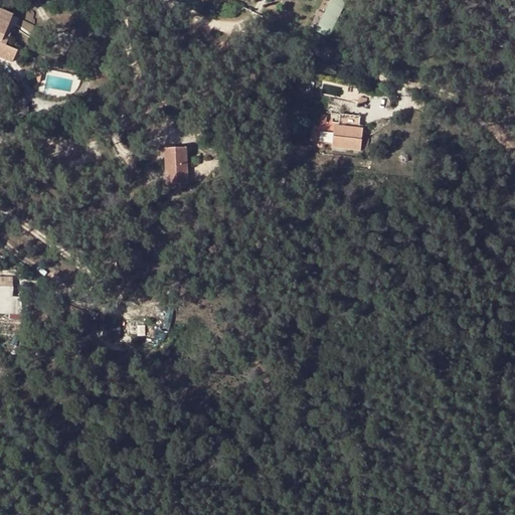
[(0,0),(0,26),(6,28),(9,28),(13,15),(16,4),(0,0)]
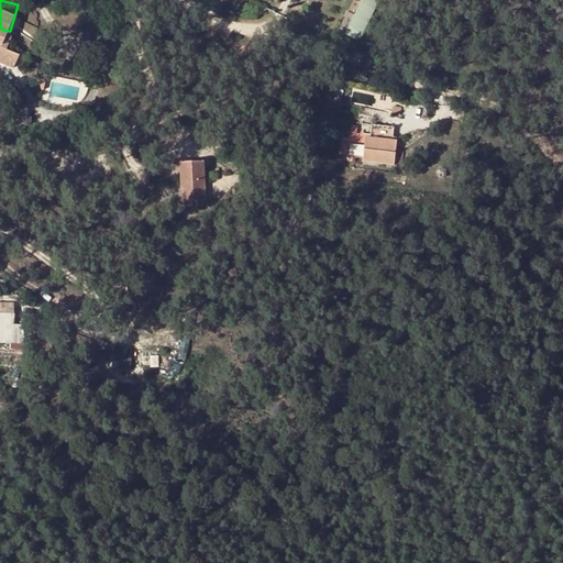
[(10,31),(4,42),(25,48),(29,37),(17,33),(20,21),(14,17),(10,31)]
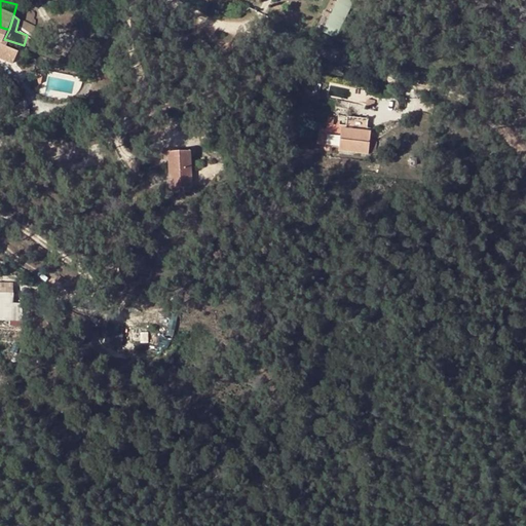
[(346,122),(340,145),(369,152),(375,134),(371,130),(375,118),(354,114),(352,122),(346,122)]
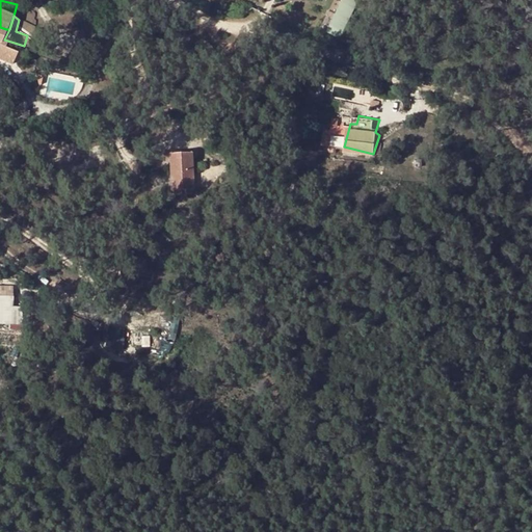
[(194,137),(171,138),(171,176),(174,176),(174,180),(194,181),(194,137)]
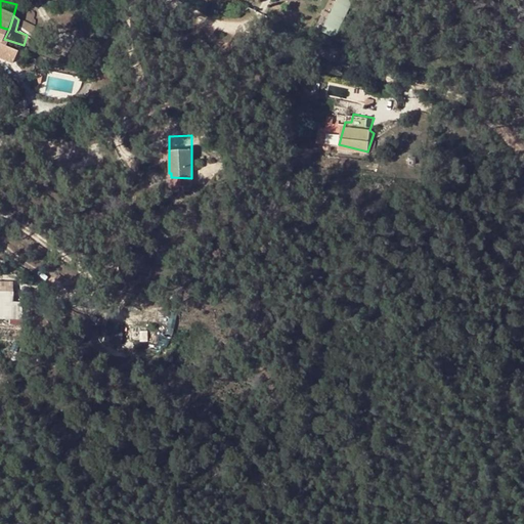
[(0,318),(10,319),(11,282),(0,281),(0,318)]
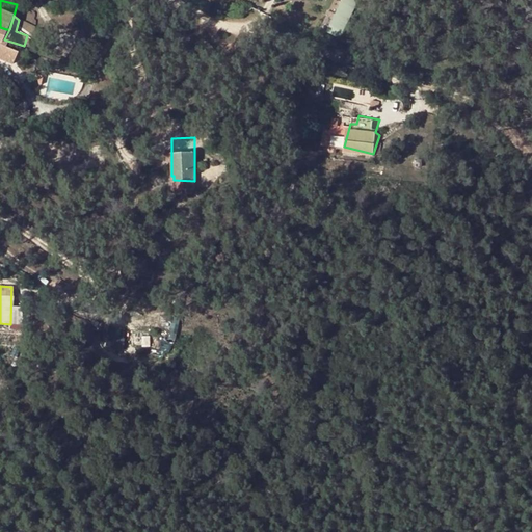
[(128,333),(133,346),(154,339),(150,325),(128,333)]
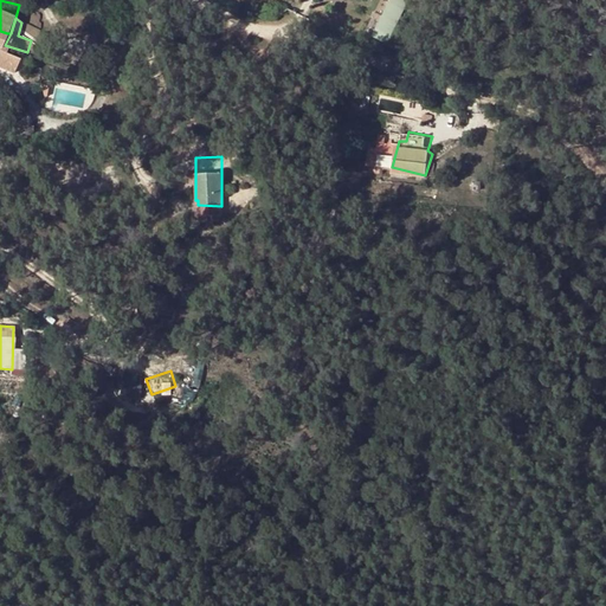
[(122,372),(120,394),(134,395),(135,373),(122,372)]
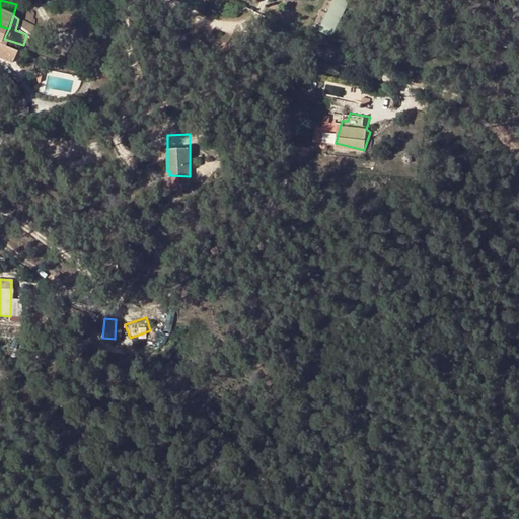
[(0,338),(0,352),(18,347),(16,335),(0,338)]
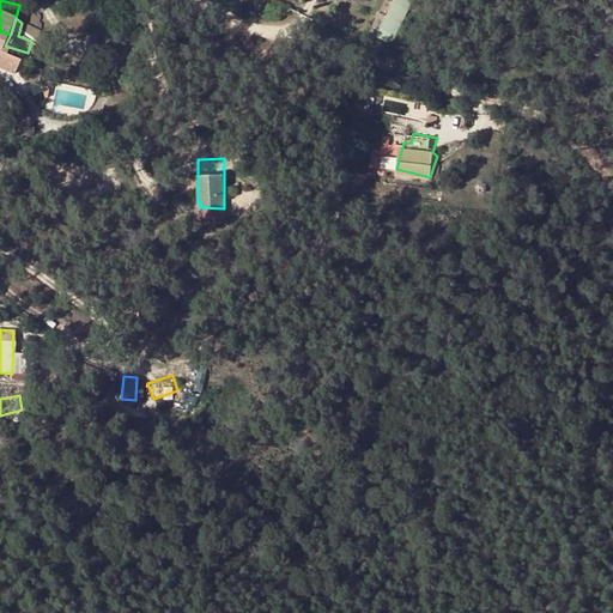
All buildings are outlined.
